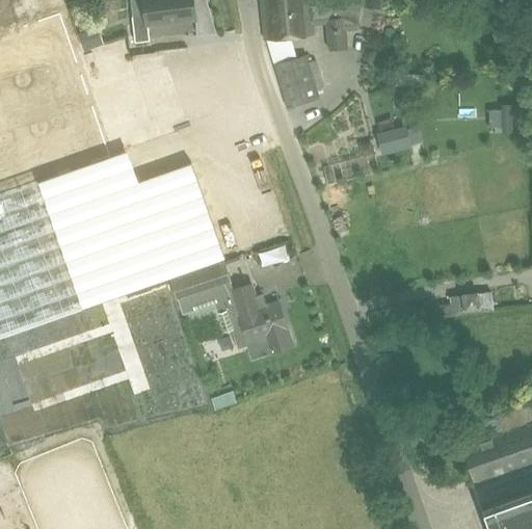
[(143,0),(147,17),(133,19),(136,44),(151,43),(149,27),(196,22),(193,0),(143,0)]
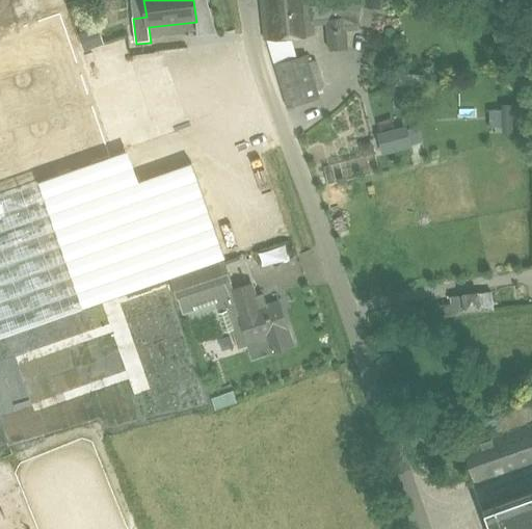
[(311,0),(260,0),(264,43),(315,37),(314,27),(312,7),(311,0)]
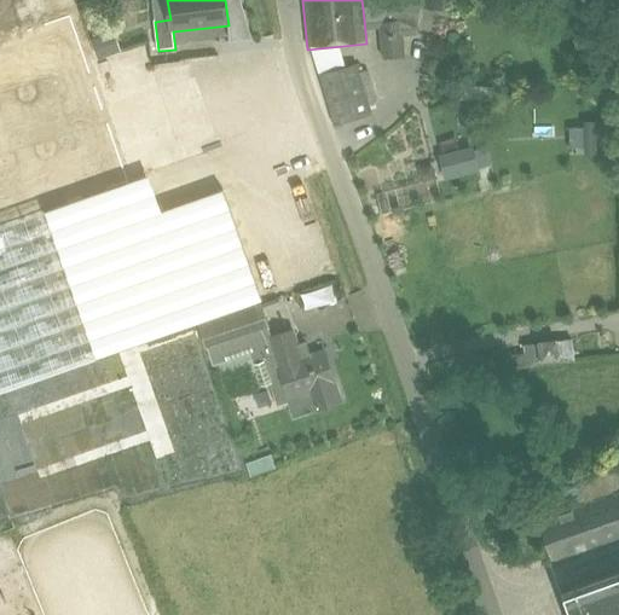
[(368,0),(366,9),(363,9),(365,32),(379,30),(382,61),(405,59),(404,39),(416,39),(421,11),(421,0),(368,0)]
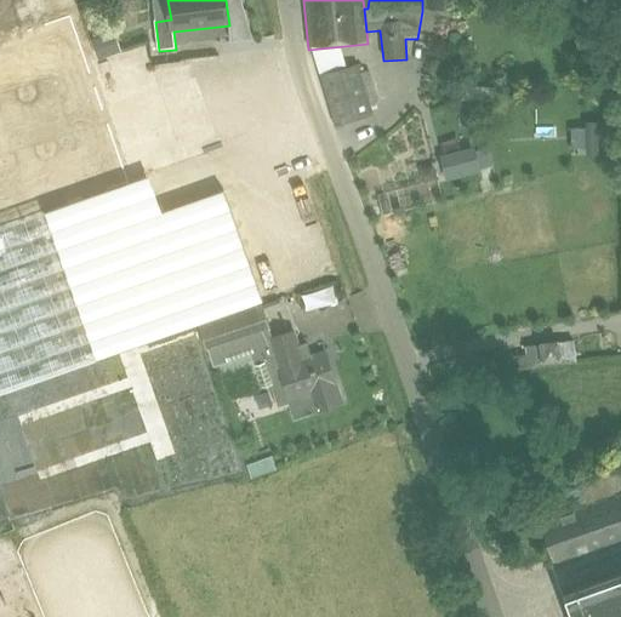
[(422,0),(422,11),(439,12),(440,0),(422,0)]
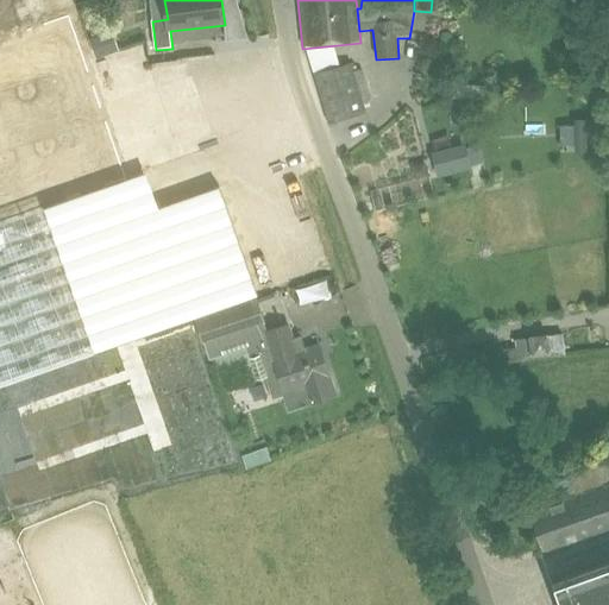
[(106,37),(87,43),(94,62),(113,56),(106,37)]
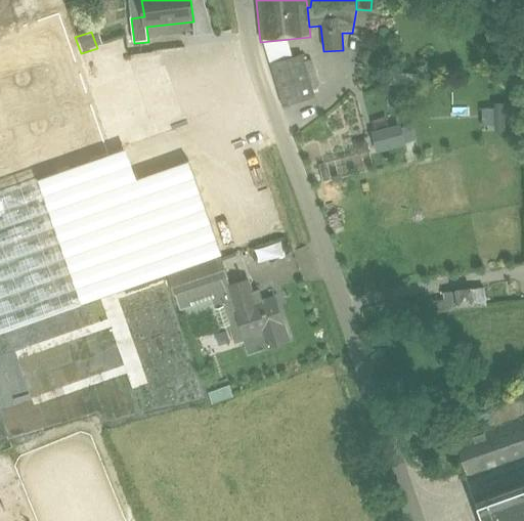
[(302,55),(269,66),(281,109),(315,98),(313,91),(318,90),(311,61),(304,63),(302,55)]
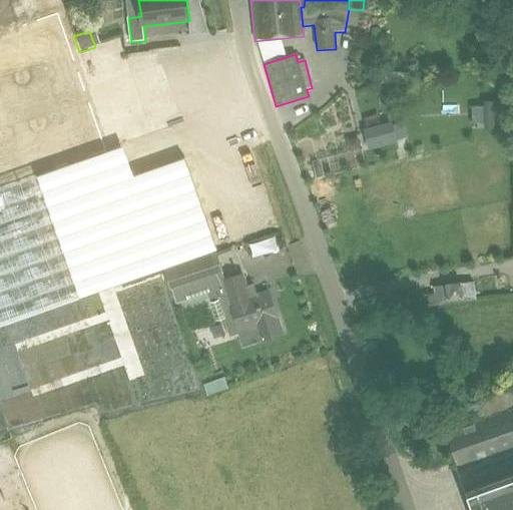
[(44,64),(0,79),(0,327),(216,251),(183,158),(98,188),(88,159),(78,162),(44,64)]
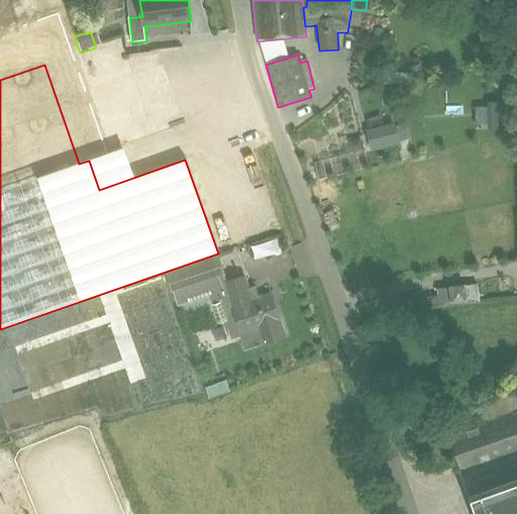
[(394,129),(385,131),(389,145),(398,143),(394,129)]
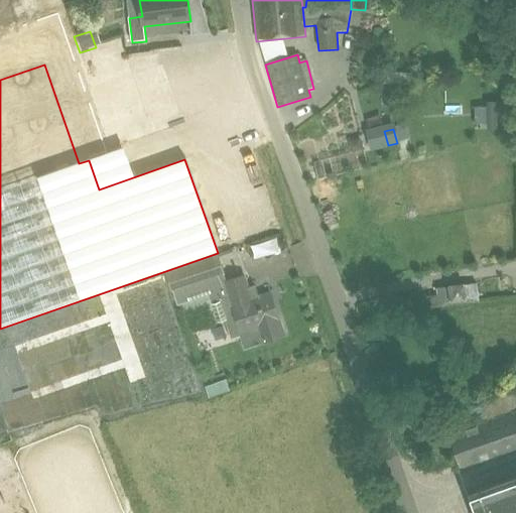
[(217,256),(165,273),(177,306),(190,302),(208,296),(213,311),(217,324),(225,321),(231,340),(231,341),(242,338),(246,349),(263,343),(284,336),(270,293),(257,298),(254,289),(248,291),(244,277),(226,283),(217,256)]
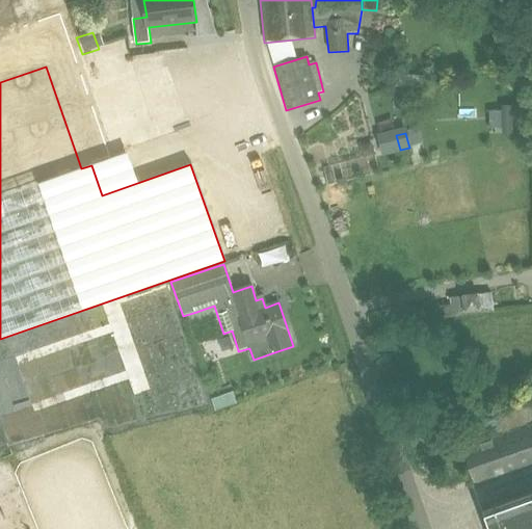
[(486,293),(451,298),(454,317),(489,312),(486,293)]
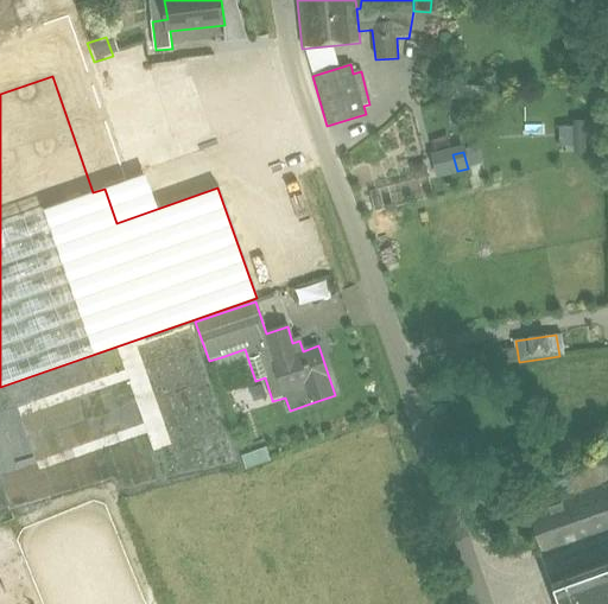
[(567,500),(530,512),(544,550),(607,527),(607,456),(557,474),(567,500)]
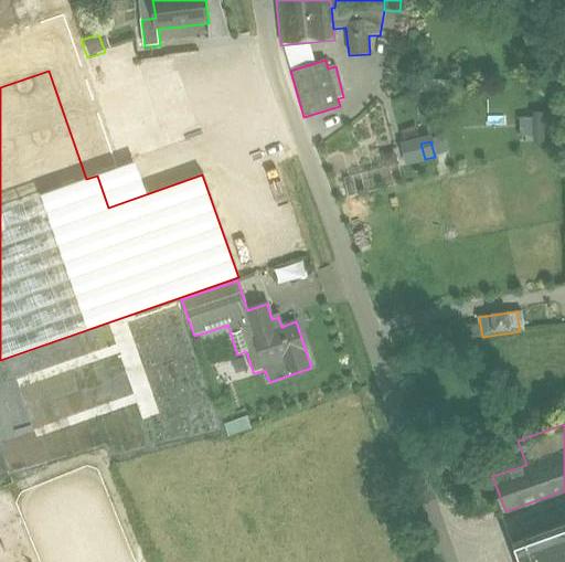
[(564,561),(564,525),(512,544),(518,561),(564,561)]
